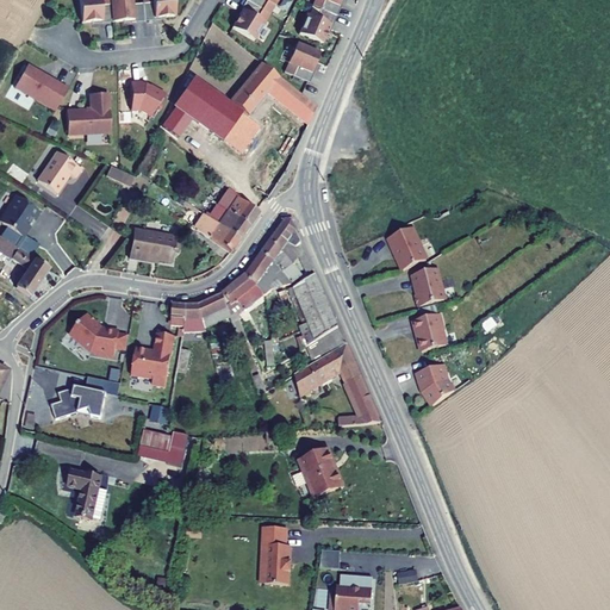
[(110,0),(80,0),(82,18),(92,18),(103,17),(103,4),(111,2),(110,0)]
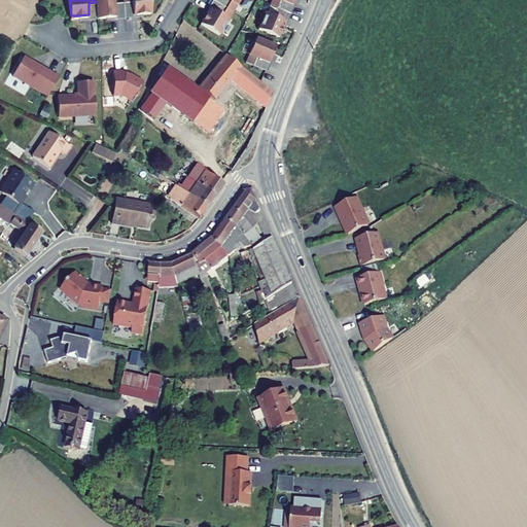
[(107,15),(116,14),(125,14),(125,1),(115,1),(114,0),(97,0),(97,2),(98,15),(107,15)]
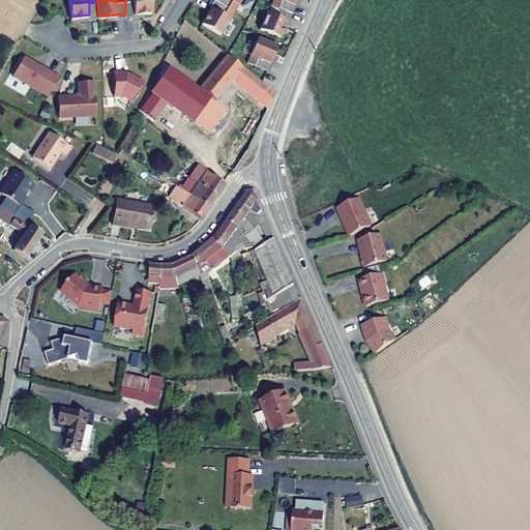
[(151,0),(124,0),(128,0),(134,0),(135,13),(144,12),(152,12),(151,0)]
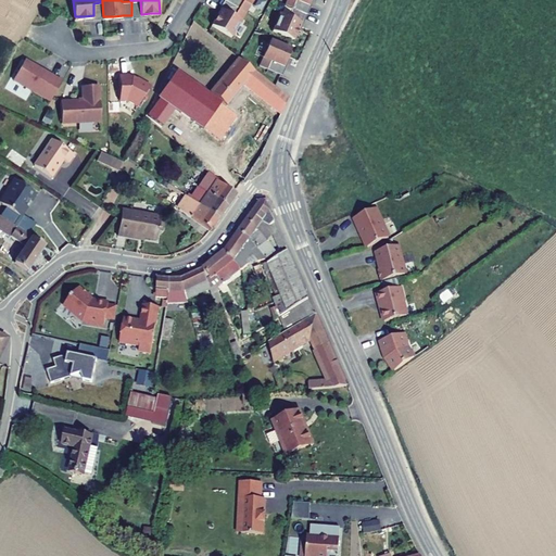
[(141,14),(140,0),(135,0),(130,0),(131,1),(131,16),(151,15),(151,13),(141,14)]
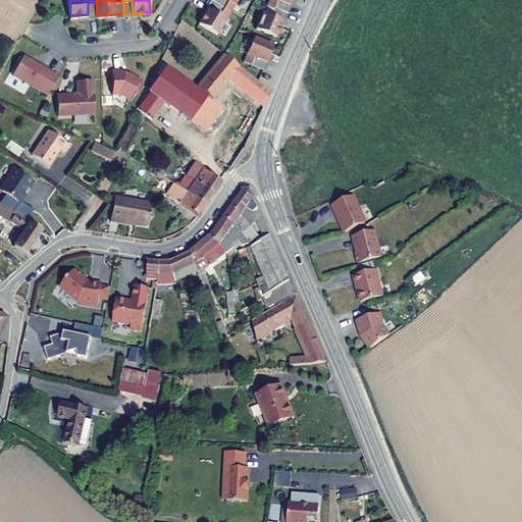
[(209,6),(220,13),(225,5),(215,0),(210,0),(203,13),(204,13),(209,6)]
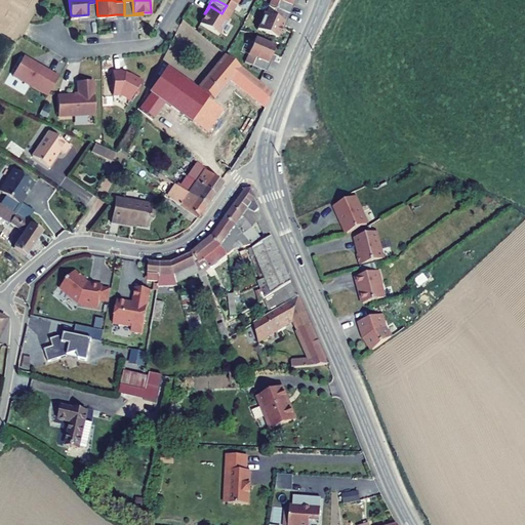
[(293,0),(292,3),(286,0),(279,0),(277,5),(290,11),(295,0),(293,0)]
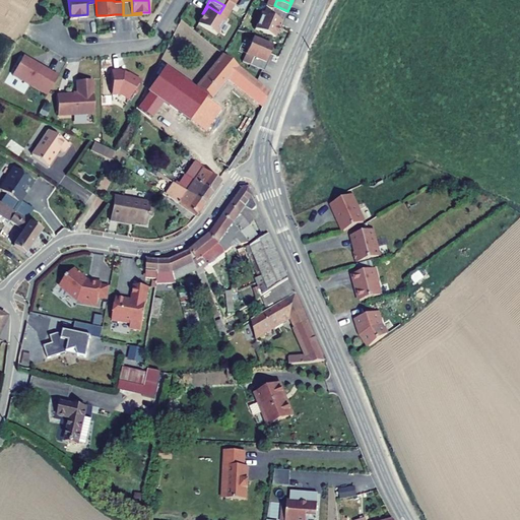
[(87,3),(87,14),(78,15),(79,16),(96,15),(95,2),(94,2),(87,3)]
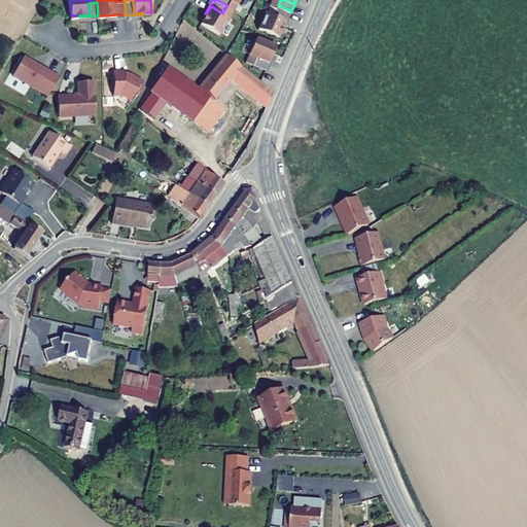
[(286,19),(283,27),(284,28),(291,11),(278,5),(274,13),(286,19)]
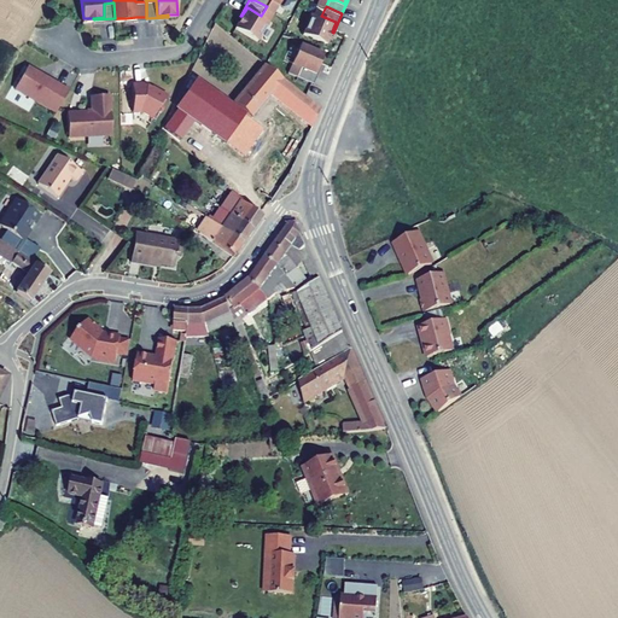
[(242,16),(237,25),(257,39),(269,21),(261,16),(248,7),(242,16)]
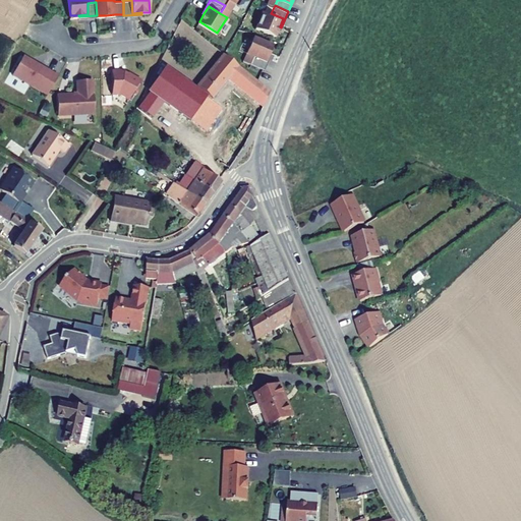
[(264,10),(256,26),(276,35),(280,26),(283,18),(271,13),(264,10)]
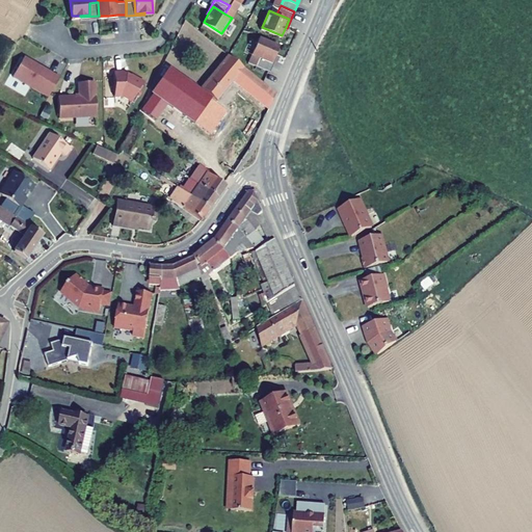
[(260,35),(253,52),(255,53),(272,61),(276,53),(280,45),(260,35)]
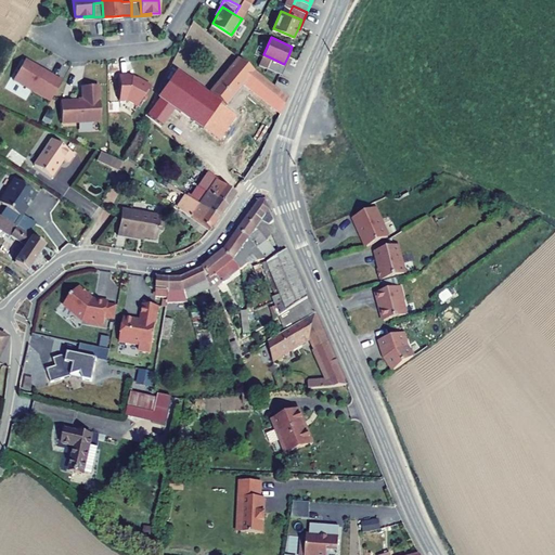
[(239,112),(227,103),(244,82),(280,112),(287,97),(239,55),(210,91),(224,101),(220,107),(205,127),(220,138),(239,112)]
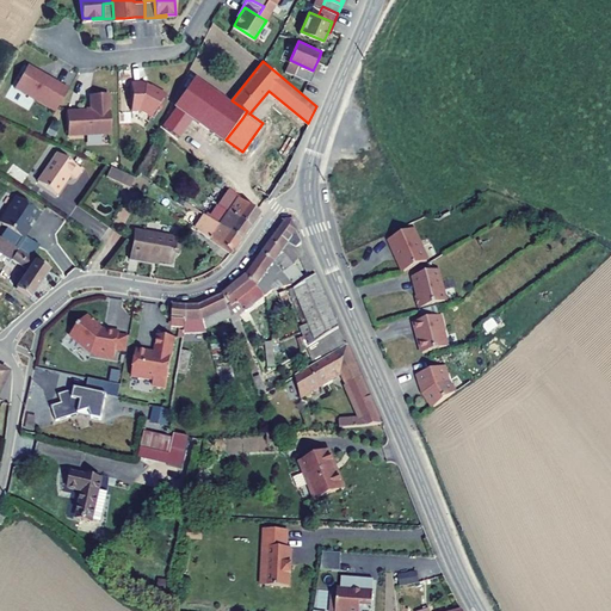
[(292,61),(288,71),(310,81),(319,62),(318,61),(313,71),(292,61)]
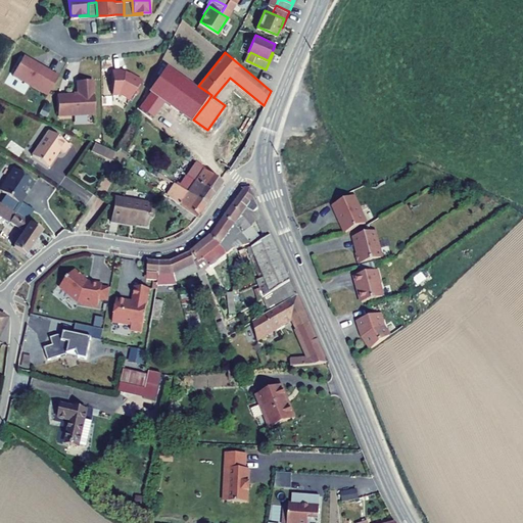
[(55,92),(65,73),(29,53),(18,74),(55,92)]
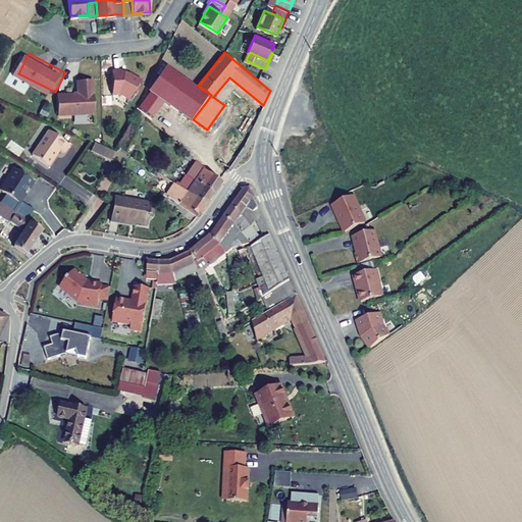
[(125,69),(115,68),(114,91),(121,92),(132,98),(138,89),(139,90),(145,81),(133,71),(132,72),(128,70),(125,70),(125,69)]
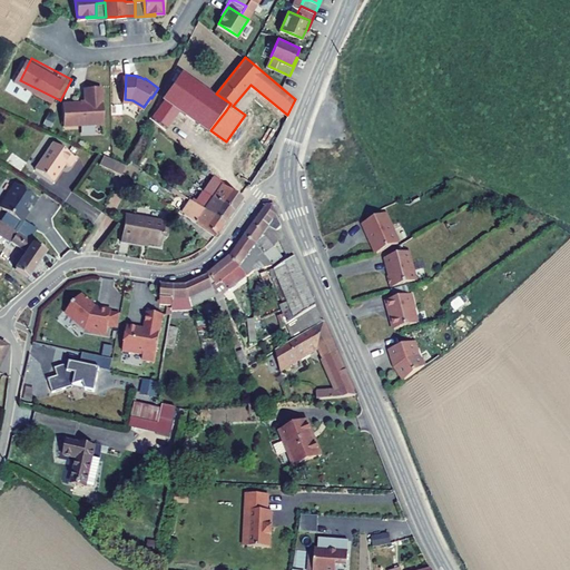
[(159,106),(204,139),(210,130),(226,110),(182,77),(159,106)]
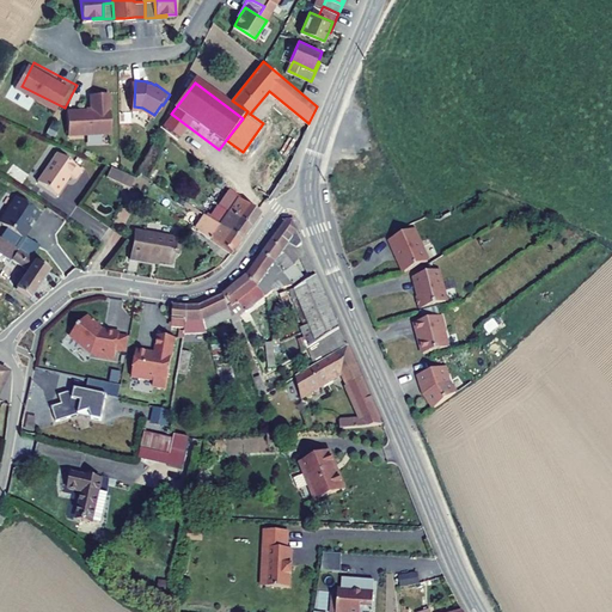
[(112,133),(111,93),(93,93),(93,109),(68,109),(69,133),(112,133)]
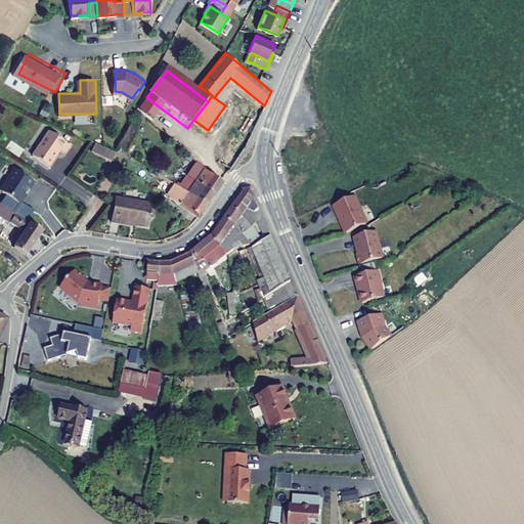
[(157,110),(143,98),(138,108),(150,119),(157,110)]
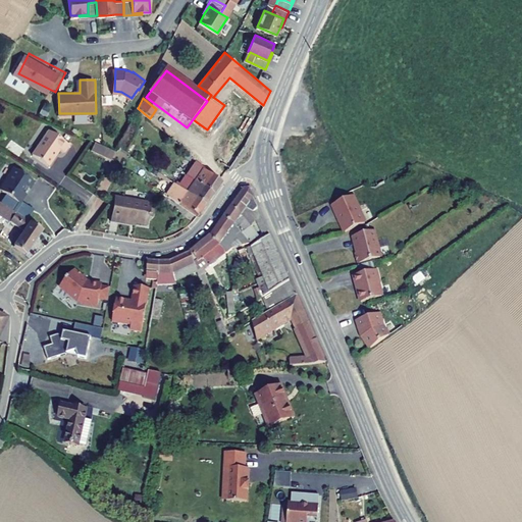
[(49,129),(32,155),(48,166),(60,150),(64,153),(70,144),(49,129)]
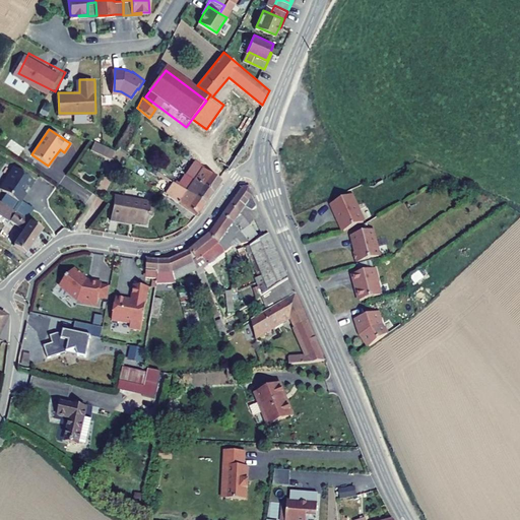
[(114,156),(95,145),(91,151),(111,163),(114,156)]
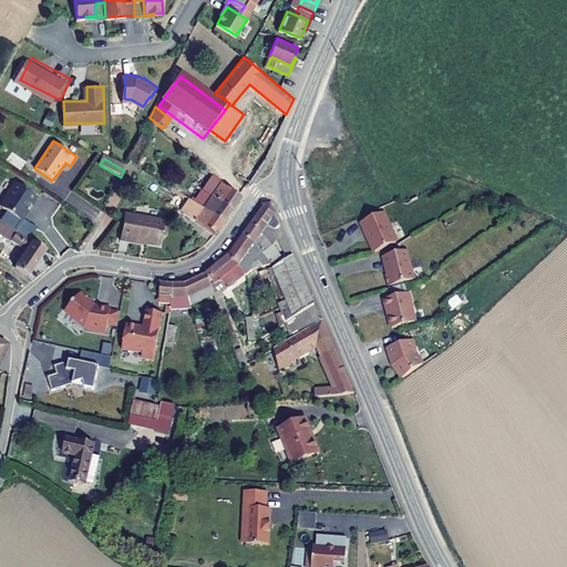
[(212,188),(206,195),(227,208),(234,198),(236,196),(215,184),(216,182),(199,172),(196,178),(212,188)]
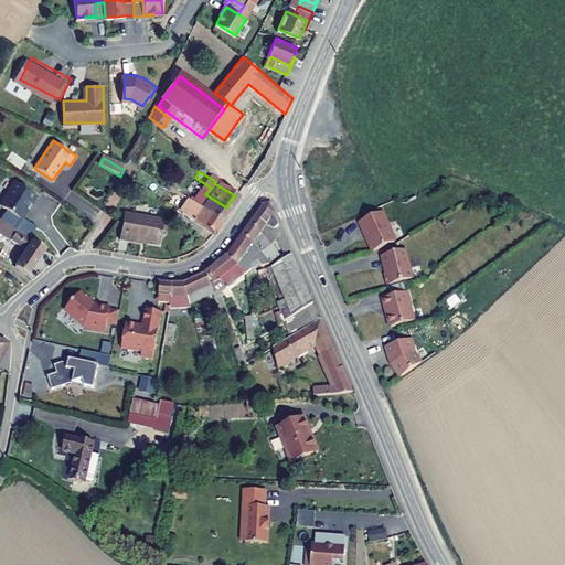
[(38,196),(18,182),(1,206),(21,220),(38,196)]
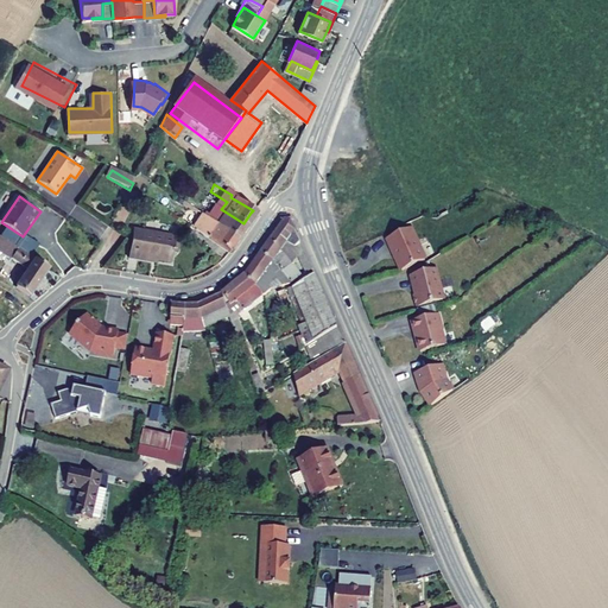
[(244,223),(221,209),(211,223),(234,238),(244,223)]
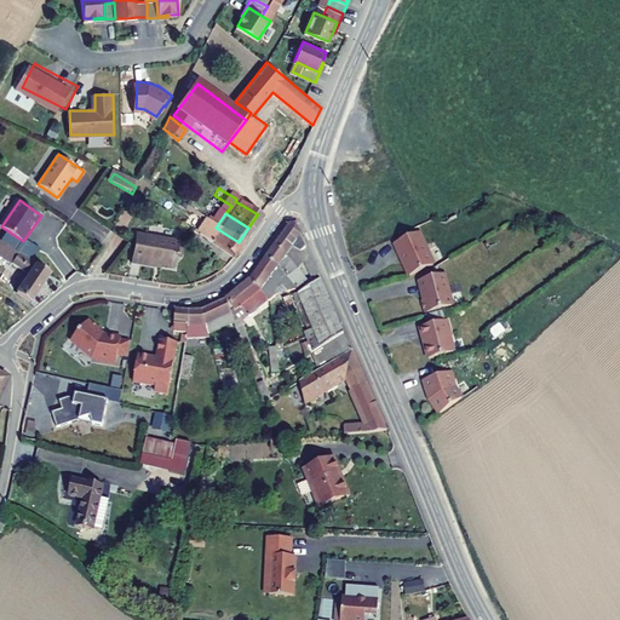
[(201,229),(206,222),(200,217),(195,224),(201,229)]
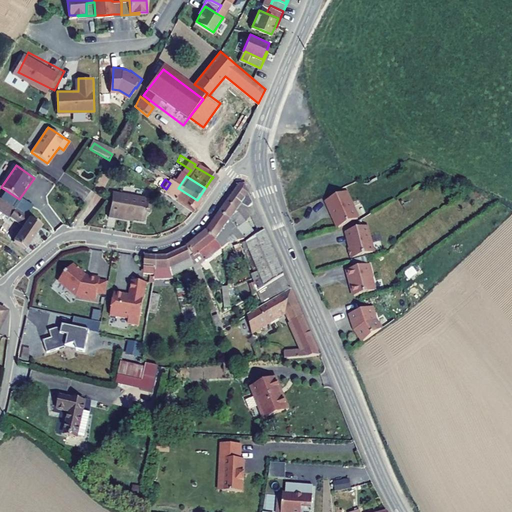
[(230,221),(245,239),(252,233),(237,211),(242,204),(248,211),(257,230),(263,228),(243,186),(237,187),(219,211),(229,219),(230,221)]
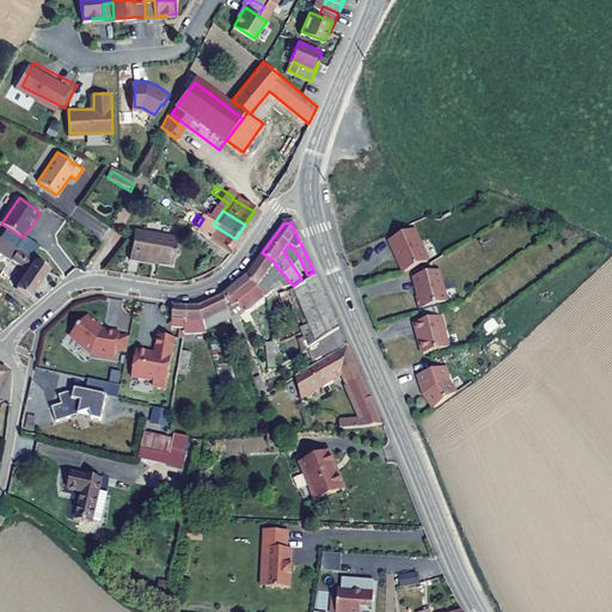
[(393,246),(405,265),(427,252),(408,222),(385,237),(391,248),(393,246)]
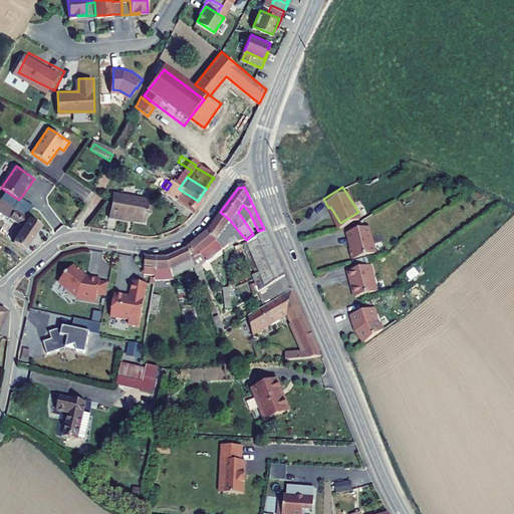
[(179,189),(172,201),(191,212),(198,201),(179,189)]
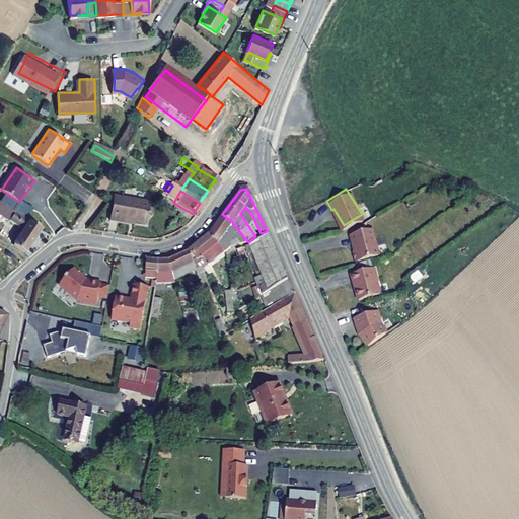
[(98,220),(107,222),(108,219),(135,227),(141,206),(105,196),(98,220)]
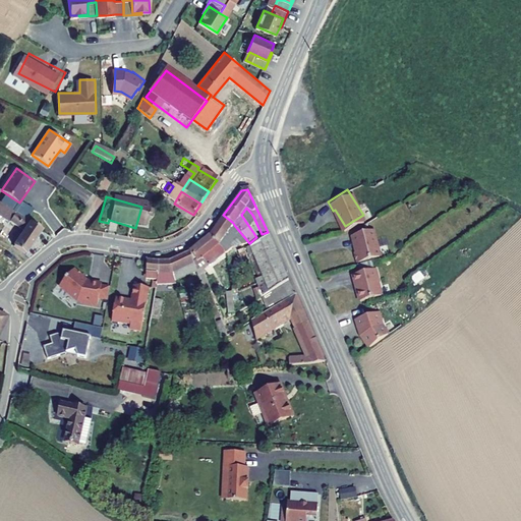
[(14,215),(0,206),(0,218),(8,222),(10,223),(14,215)]
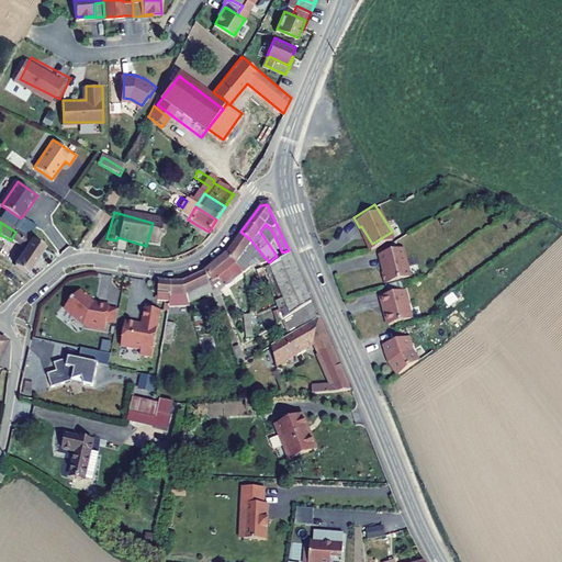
[(45,248),(15,232),(11,240),(27,249),(18,267),(31,273),(45,248)]
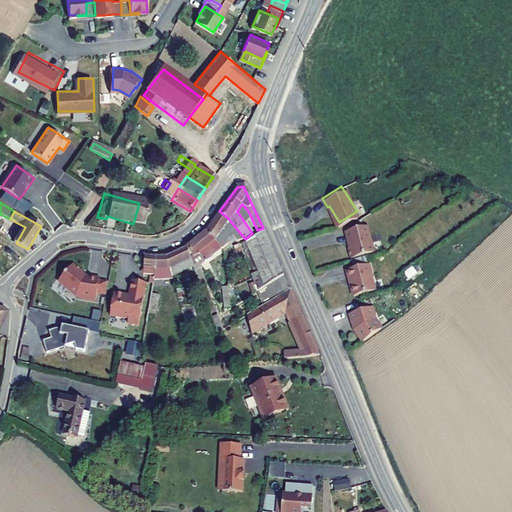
[(209,224),(205,229),(216,236),(222,245),(226,241),(220,231),(230,221),(229,219),(219,211),(209,224)]
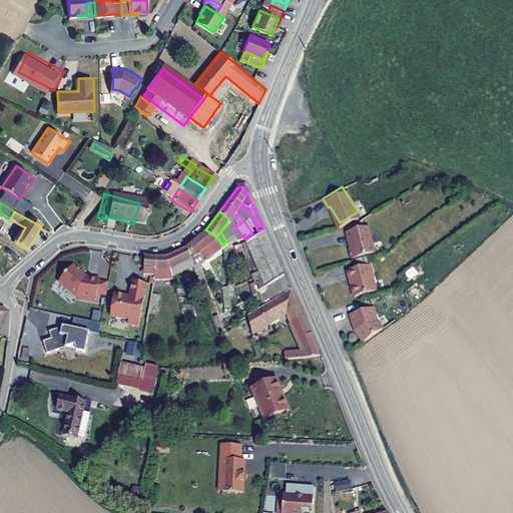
[(367,220),(348,226),(353,242),(351,242),(355,253),(376,246),(367,220)]
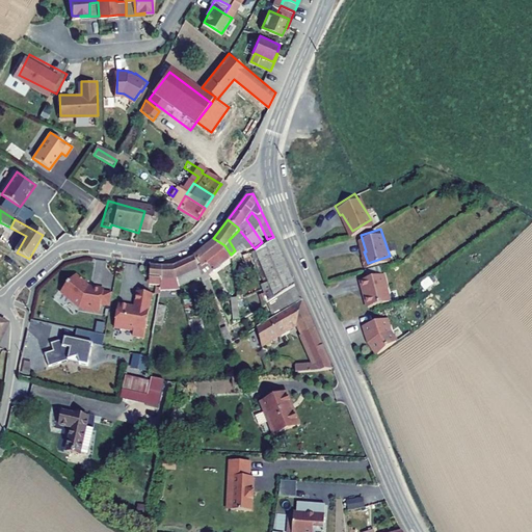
[(203,280),(205,287),(208,285),(207,282),(210,281),(205,263),(219,249),(227,259),(231,255),(224,245),(213,238),(193,256),(201,274),(203,280)]
